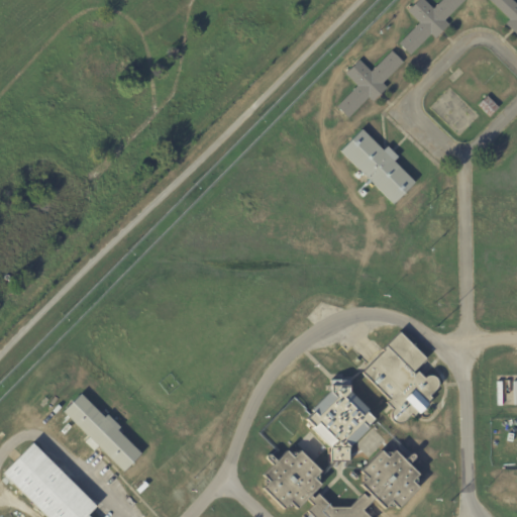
[(462,0),(443,19),(447,23),(434,37),(430,33),(409,55),(398,43),(418,22),(407,10),(416,0),(424,0),(432,8),(439,0),(462,0)]
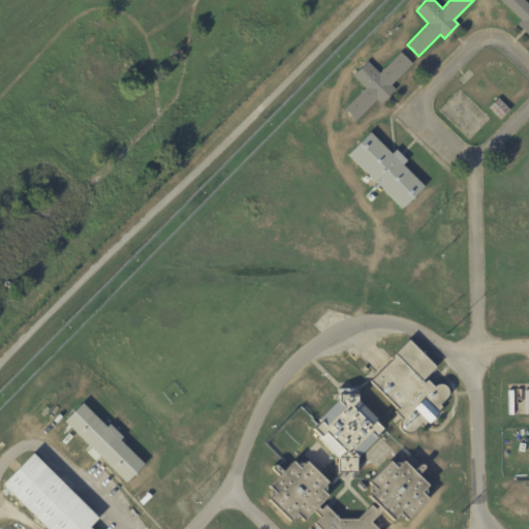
[(525,0),(528,3),(528,4),(528,34),(518,23),(521,19),(501,0),(525,0)]
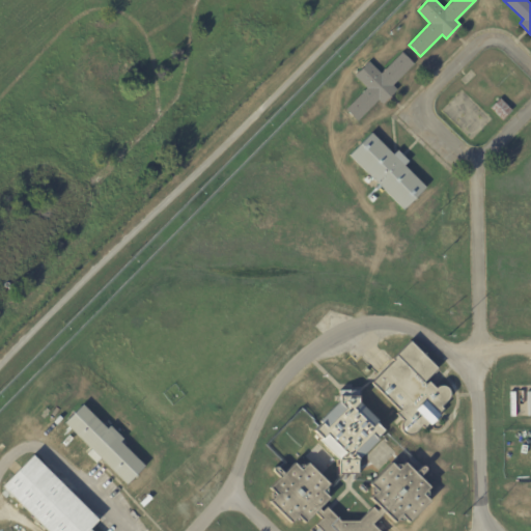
[(407,56),(413,63),(392,84),(396,89),(382,104),(378,100),(357,121),(344,109),(366,87),(354,75),(368,61),(380,73),(401,52),(407,56)]
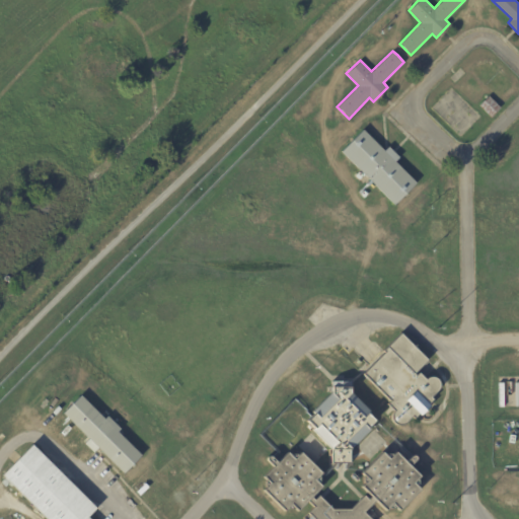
[(485,98),(489,95),(500,107),(491,117),(478,104),(485,98)]
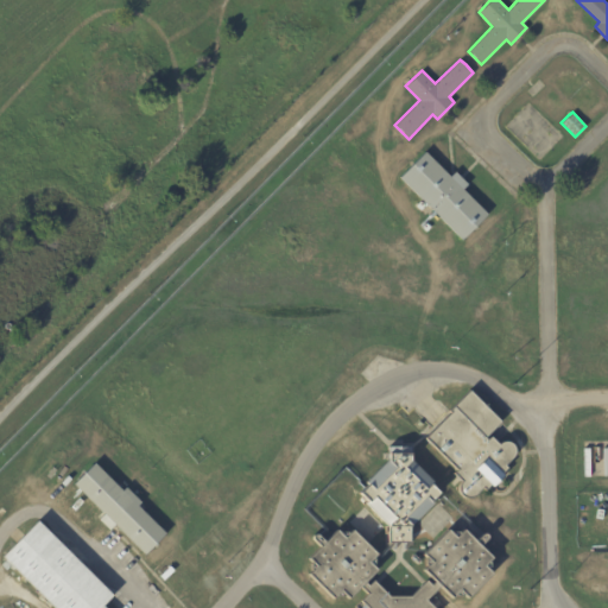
[(451,175),(455,171),(467,183),(462,188),(487,214),(462,240),(399,176),(425,151),(449,176),(451,175)]
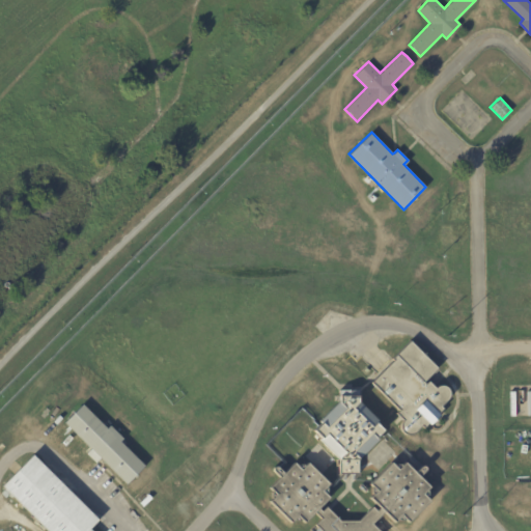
[(438,368),(424,382),(425,384),(428,381),(436,387),(438,386),(440,385),(443,385),(446,386),(448,389),(449,391),(450,394),(449,397),(448,399),(441,407),(443,408),(439,413),(440,415),(430,425),(428,423),(423,428),(421,426),(414,432),(411,435),(408,435),(406,434),(403,432),(401,430),(400,427),(400,425),(401,422),(402,420),(396,413),(398,410),(370,383),(393,360),(391,359),(410,340),(438,367),(438,368)]
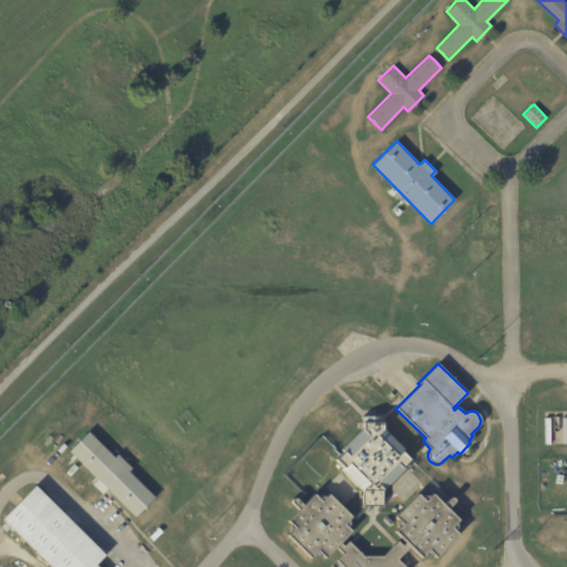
[(382,428),(403,449),(402,451),(410,460),(405,464),(408,467),(404,471),(403,468),(382,490),(383,506),(362,506),(361,491),(340,470),(340,471),(337,467),(340,464),(334,459),(342,451),(341,450),(343,447),(343,446),(362,428),(362,416),(382,416),(382,428)]
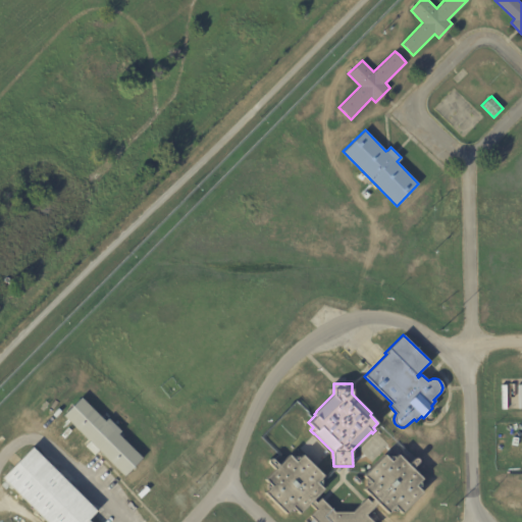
[(101,418),(105,421),(107,419),(120,431),(117,434),(142,458),(124,476),(98,451),(94,455),(85,446),(89,441),(63,416),(81,398),(101,418)]
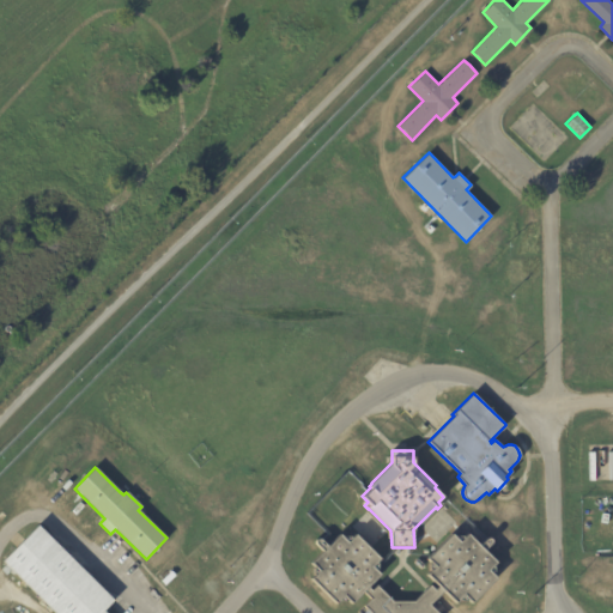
[(60,547),(114,600),(103,611),(105,612),(54,612),(2,562),(37,526),(60,547)]
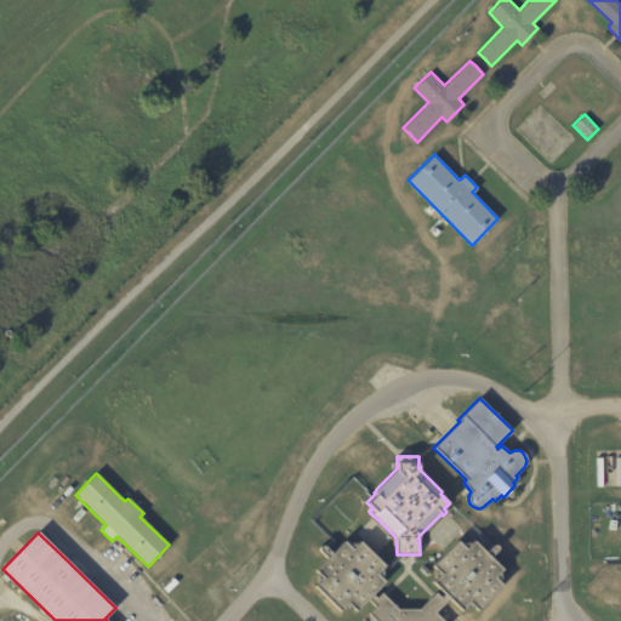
[(377,620),(369,613),(376,605),(369,598),(357,610),(348,602),(340,610),(315,586),(323,577),(315,569),(328,557),(319,550),(319,548),(320,546),(322,545),(324,545),(332,552),(345,540),(352,548),(360,540),(386,565),(377,573),(386,581),(374,593),(377,597),(382,592),(399,608),(421,608),(437,592),(442,597),(445,593),(433,581),(442,573),(433,565),(459,539),(466,547),(474,539),(486,552),(493,545),(494,543),(496,543),(499,546),(499,548),(491,557),(503,569),(495,576),(503,585),(479,610),(471,602),(462,610),(450,598),(437,611),(446,620),(377,620)]
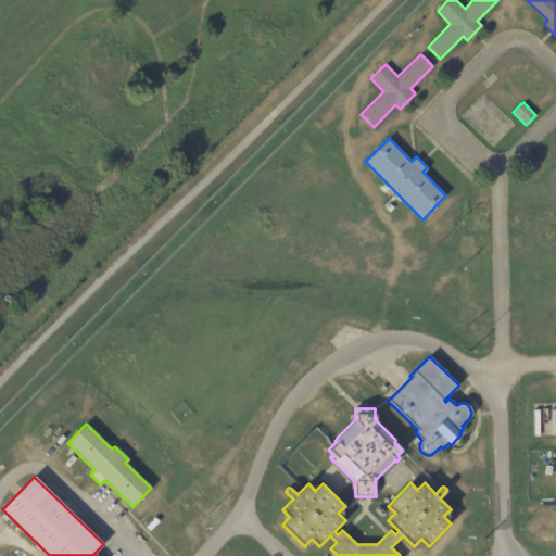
All buildings are outlined.
